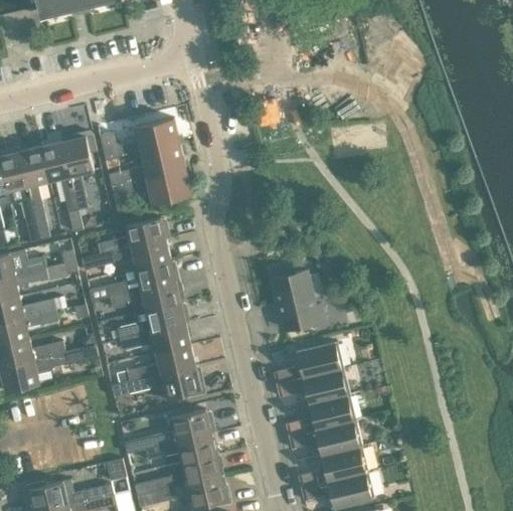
[(38,0),(41,7),(42,13),(69,6),(67,0),(82,0),(86,5),(93,1),(96,0),(38,0)]
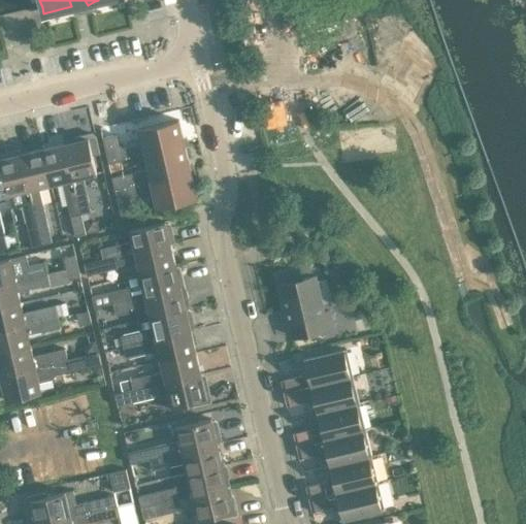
[(114,135),(101,138),(107,165),(121,162),(143,156),(184,146),(177,121),(137,130),(140,144),(136,142),(128,144),(127,148),(122,149),(117,145),(114,135)]
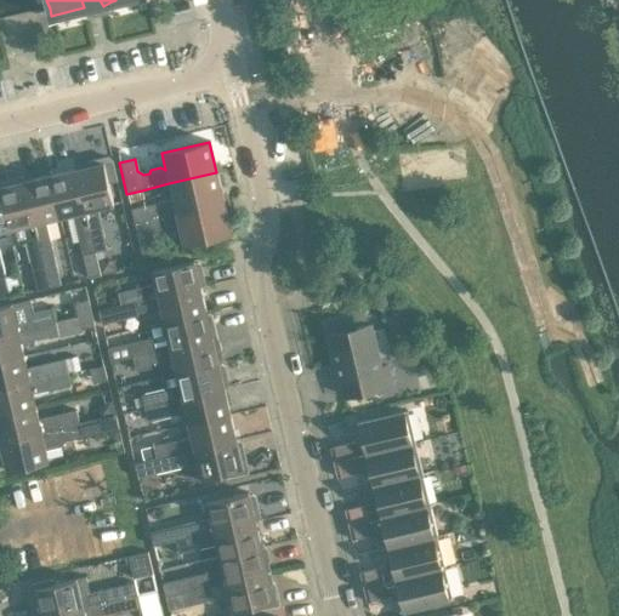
[(85,169),(74,171),(94,254),(106,250),(96,209),(112,205),(107,184),(117,182),(111,161),(107,158),(86,163),(84,166),(85,169)]
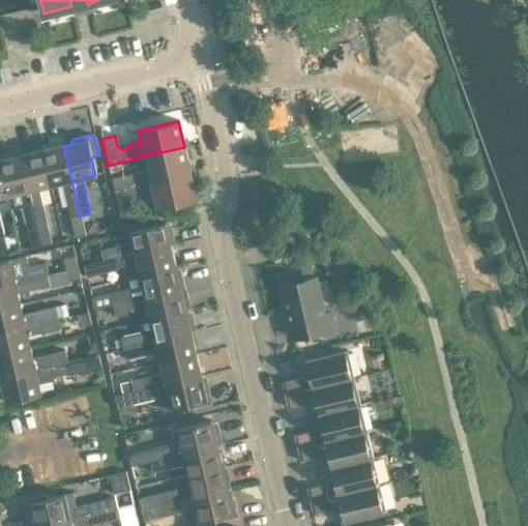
[(63,146),(41,151),(50,186),(61,183),(74,238),(84,236),(80,216),(63,146)]
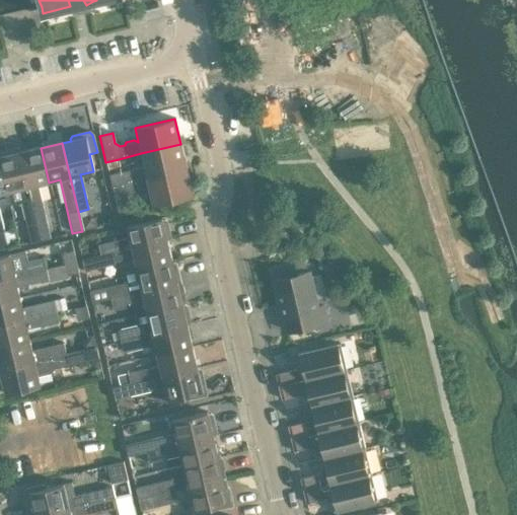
[(144,167),(108,175),(112,187),(187,169),(180,144),(141,153),(144,167)]
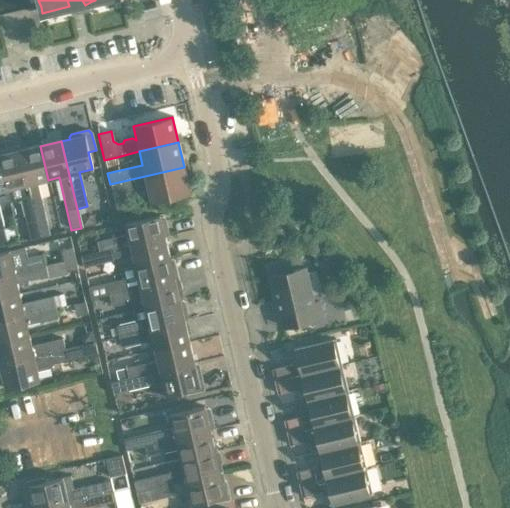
[(40,146),(19,150),(39,238),(49,236),(37,183),(48,180),(40,146)]
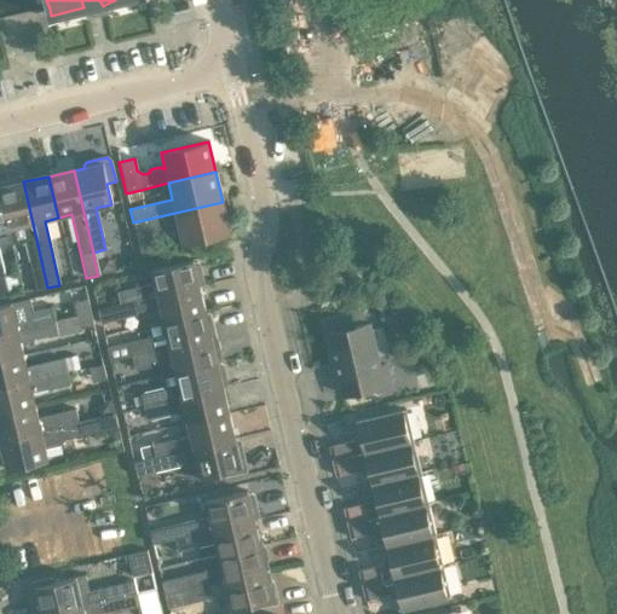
[(0,187),(0,198),(11,244),(24,242),(36,290),(47,288),(23,181),(13,184),(13,181),(11,180),(1,183),(0,185),(0,187)]
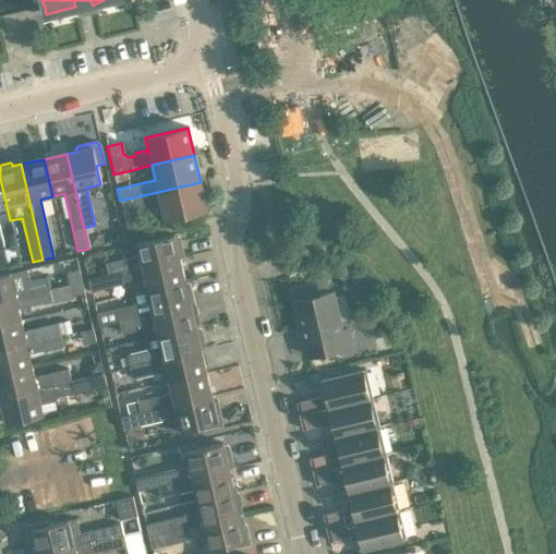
[(128,171),(113,175),(116,182),(129,179),(128,171)]
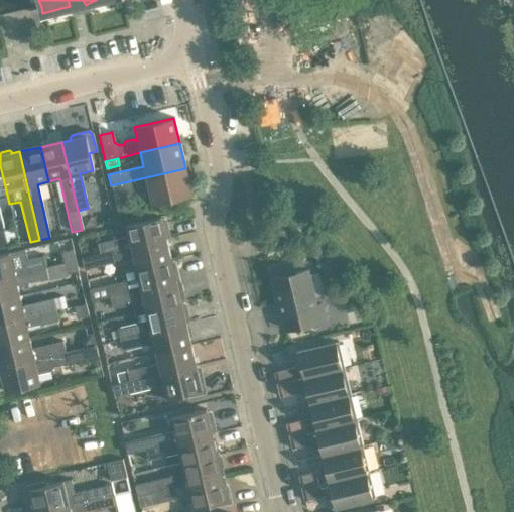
[(0,249),(7,248),(0,216),(0,206),(9,204),(0,165),(0,249)]
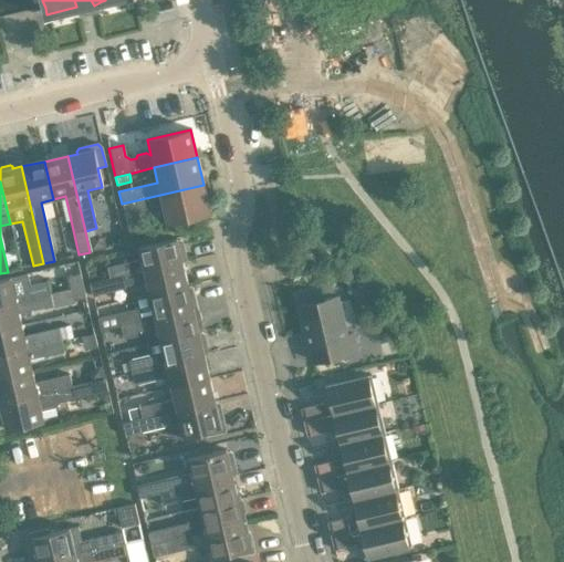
[(204,185),(122,204),(128,237),(142,233),(137,214),(159,208),(164,210),(167,222),(210,212),(204,185)]
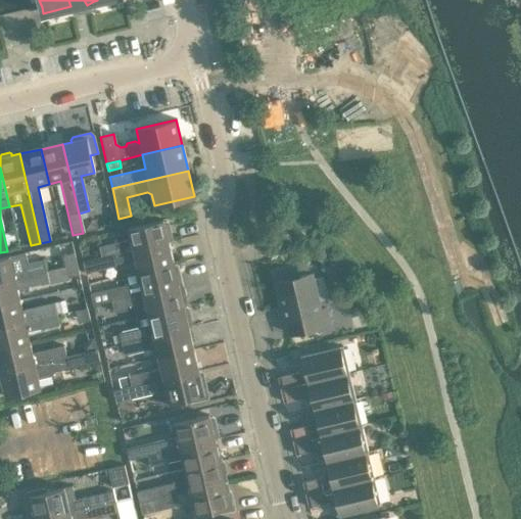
[(88,218),(81,220),(84,233),(97,230),(95,222),(88,218)]
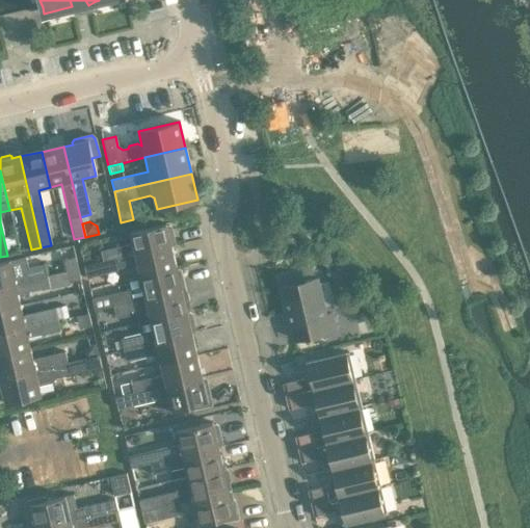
[(117,247),(100,252),(103,262),(103,263),(170,247),(168,239),(170,238),(171,236),(169,228),(168,227),(165,227),(165,225),(130,233),(132,244),(117,248),(117,247)]
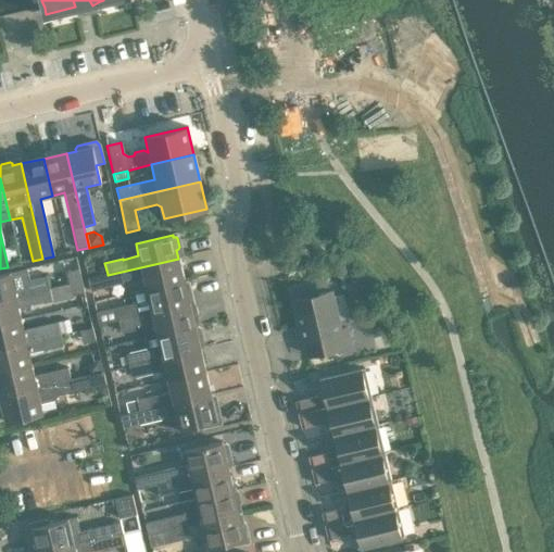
[(108,274),(88,279),(90,291),(128,283),(128,281),(143,278),(147,290),(184,281),(178,259),(108,275),(108,274)]
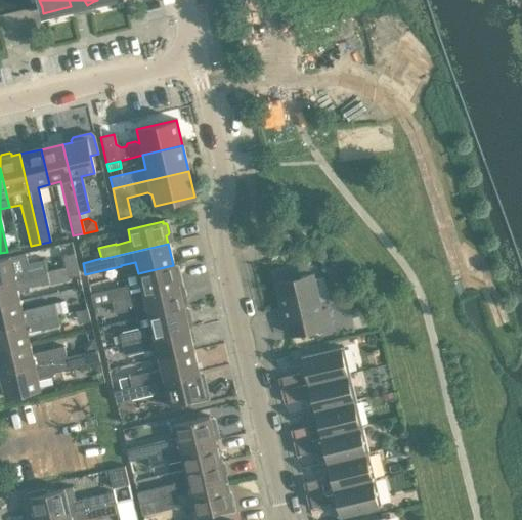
[(74,253),(62,256),(66,267),(77,265),(74,253)]
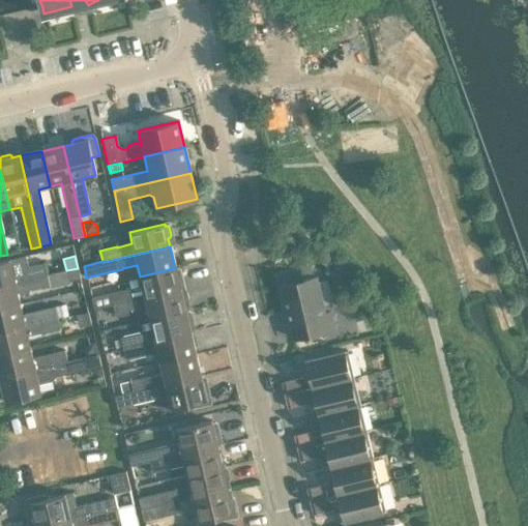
[(8,261),(0,263),(0,286),(47,275),(44,264),(26,268),(11,272),(8,261)]
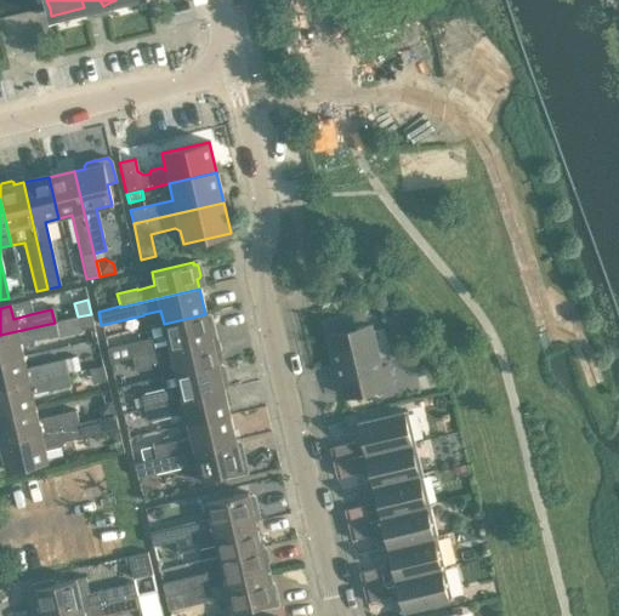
[(91,314),(78,317),(80,330),(94,326),(91,314)]
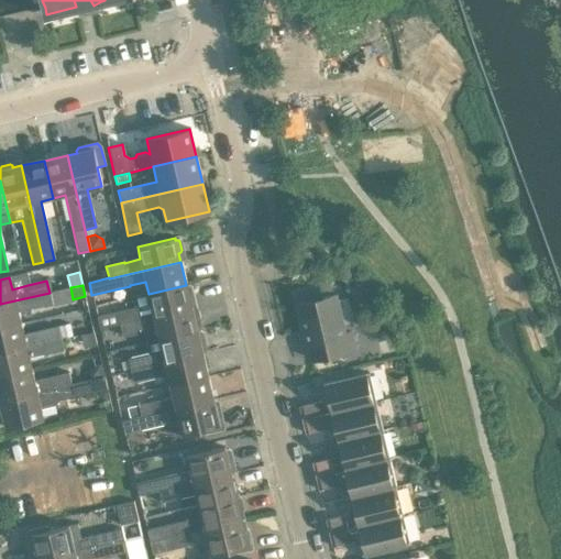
[(119,325),(191,308),(186,285),(149,294),(132,298),(134,309),(117,313),(119,324),(119,325)]
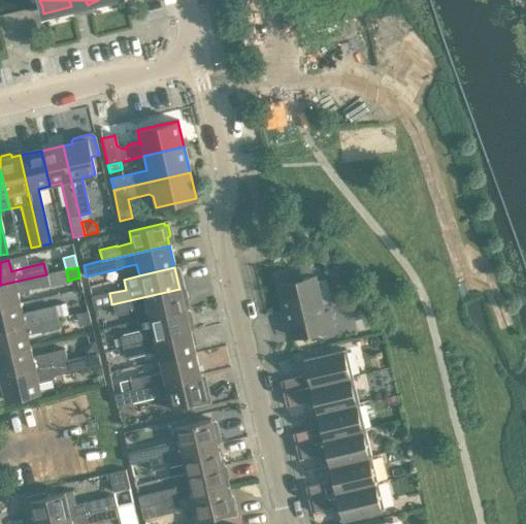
[(46,274),(0,285),(0,308),(20,303),(17,293),(31,289),(31,290),(48,286),(46,274)]
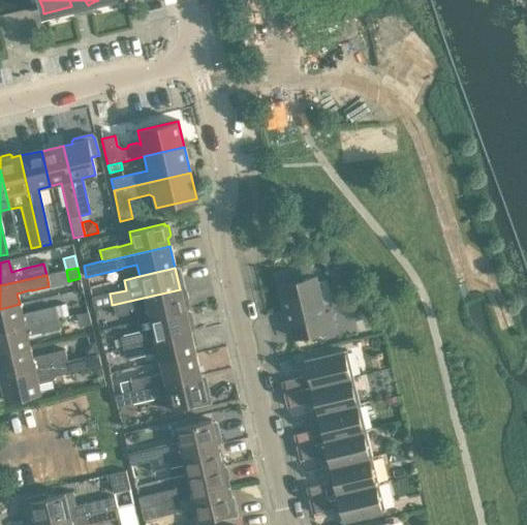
[(314,278),(278,286),(283,309),(279,311),(286,340),(290,339),(335,329),(331,310),(322,312),(314,278)]
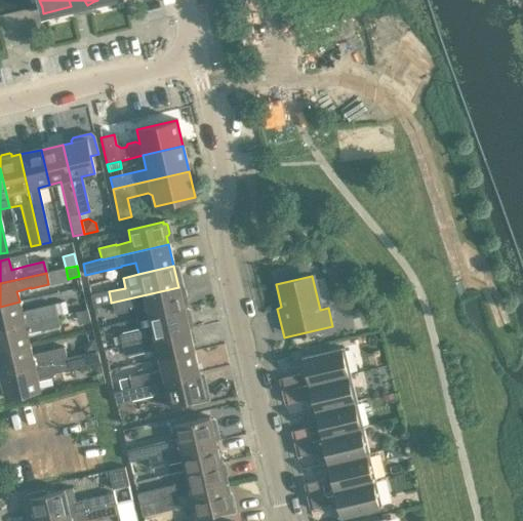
[(178,287),(111,303),(114,314),(131,310),(131,309),(134,309),(136,319),(184,309),(186,308),(187,306),(185,297),(183,296),(180,296),(178,287)]
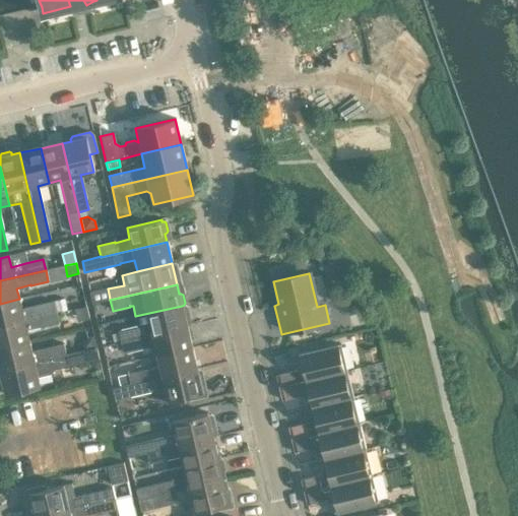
[(108,288),(89,293),(92,304),(110,300),(110,299),(108,288)]
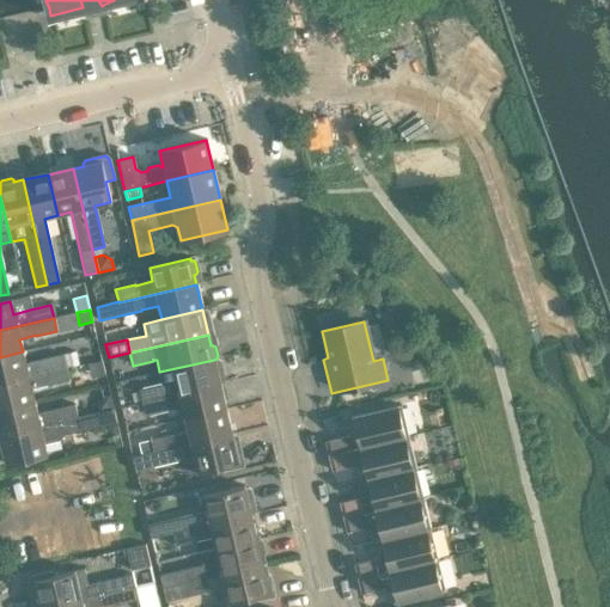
[(23,351),(0,357),(0,384),(66,368),(62,355),(42,360),(42,361),(25,365),(23,351)]
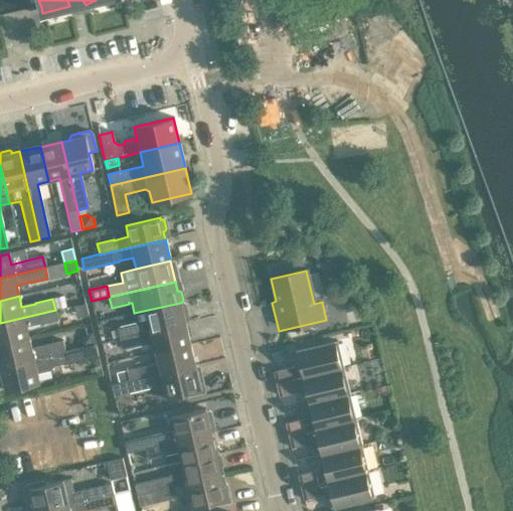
[(63,296),(53,299),(55,310),(65,307),(63,296)]
